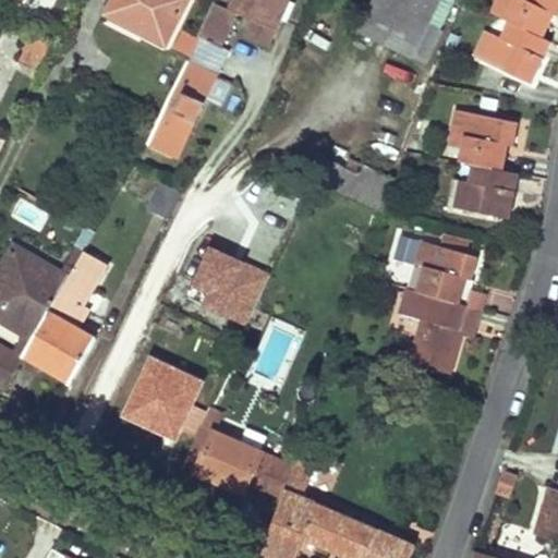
[(108,0),(106,7),(146,27),(144,32),(165,41),(185,0),(108,0)]
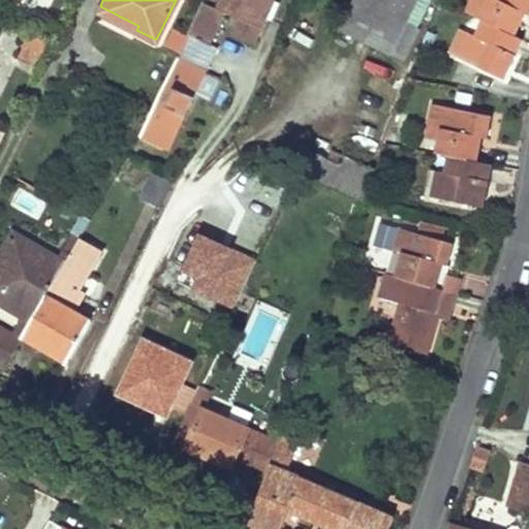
[(222,0),(219,7),(260,26),(272,0),(222,0)]
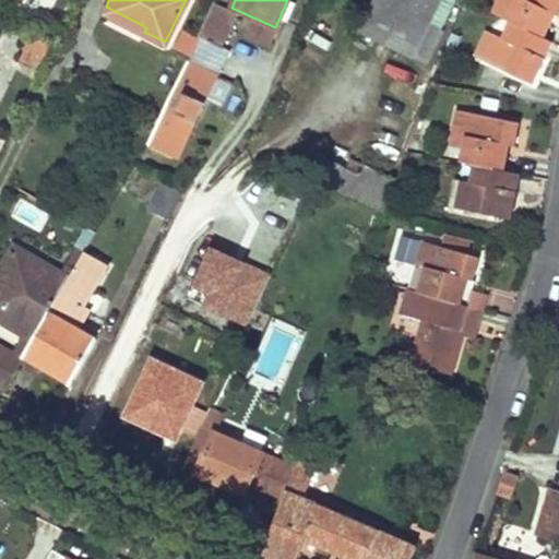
[(373,0),(359,31),(424,63),(439,31),(426,24),(437,0),(373,0)]
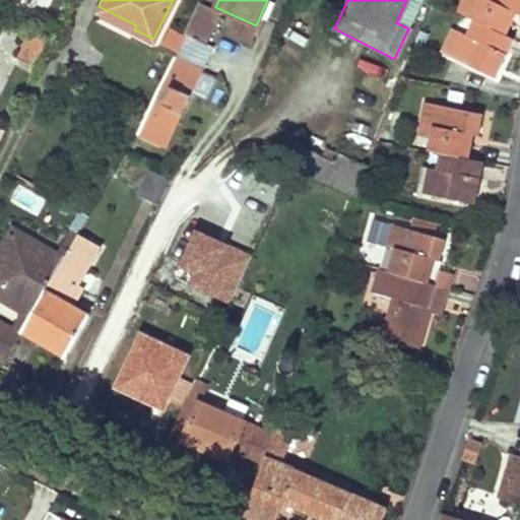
[(406,0),(396,22),(408,28),(421,0),(406,0)]
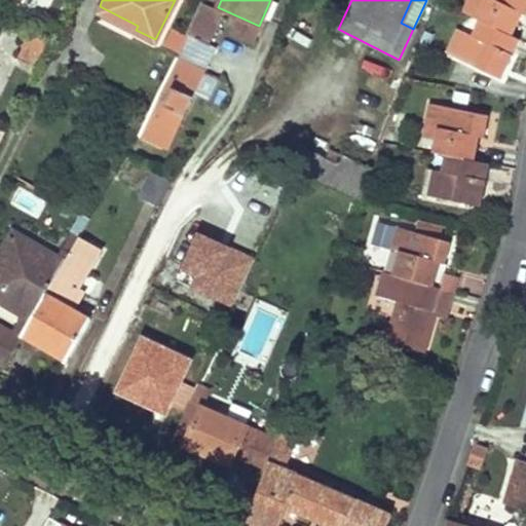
[(525,0),(483,0),(480,6),(475,16),(480,20),(493,26),(512,34),(522,15),(525,16),(525,15),(525,0)]
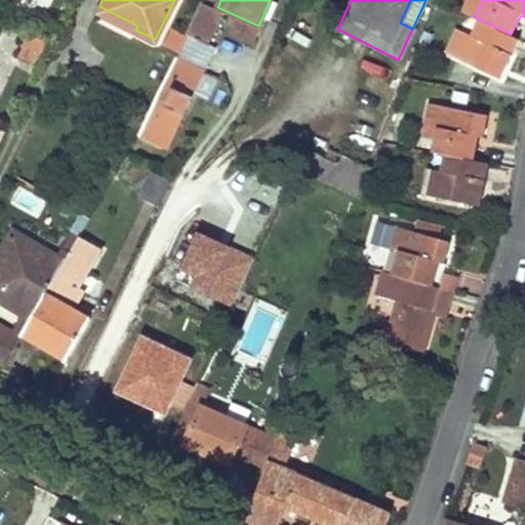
[(187,33),(201,39),(209,43),(217,26),(209,21),(212,15),(205,12),(209,4),(202,1),(187,33)]
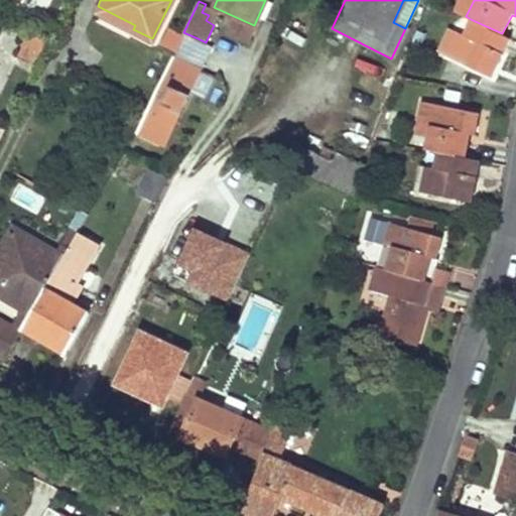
[(464,33),(452,57),(491,77),(510,37),(502,33),(484,25),(471,19),(464,33)]
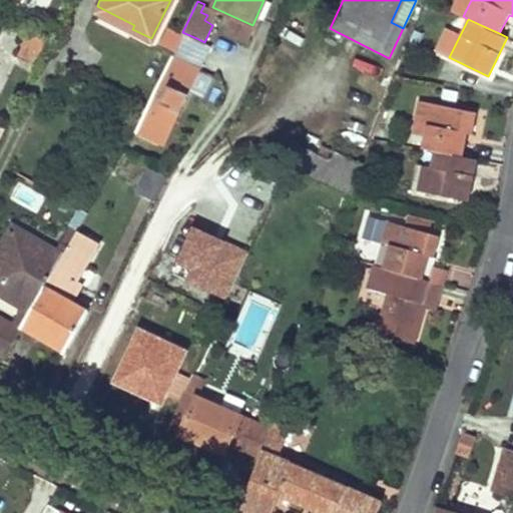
[(24,45),(19,54),(32,61),(37,51),(41,53),(49,37),(30,28),(22,43),(24,45)]
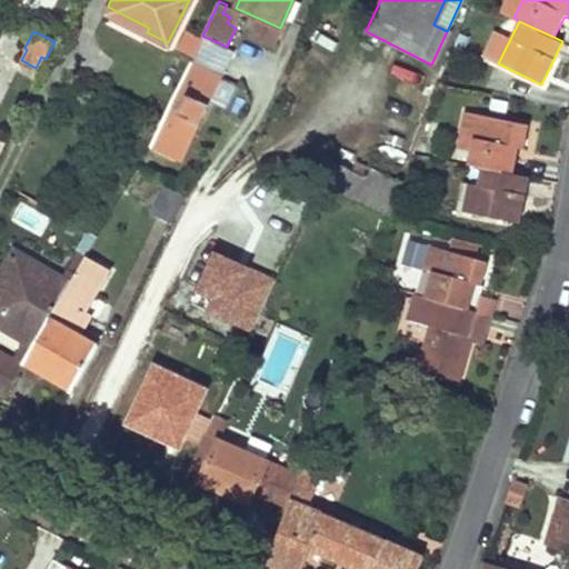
[(188,31),(179,49),(193,56),(201,38),(188,31)]
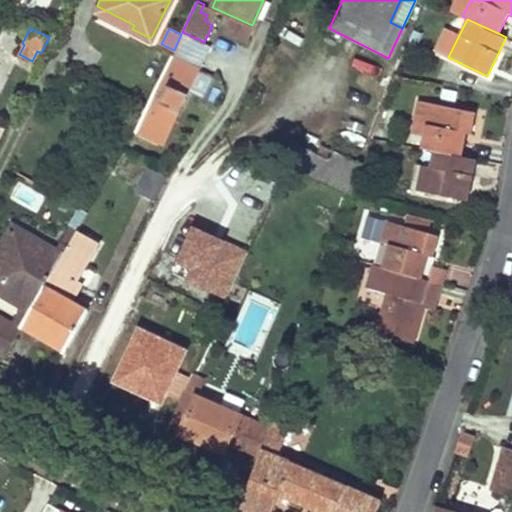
[(448,57),(460,33),(454,31),(443,55),(448,57)]
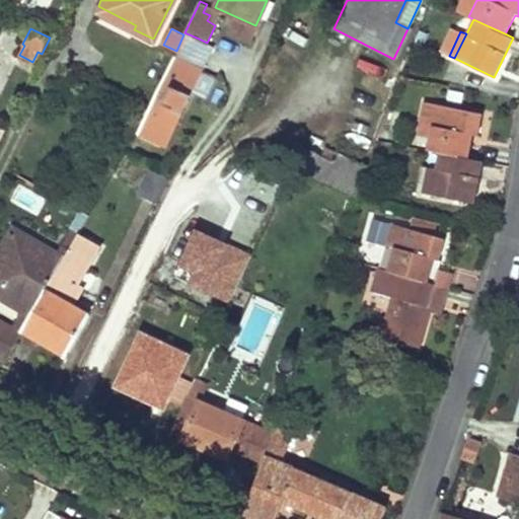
[(180,115),(202,68),(184,60),(190,47),(194,49),(199,39),(184,32),(183,34),(176,51),(153,100),(180,115)]
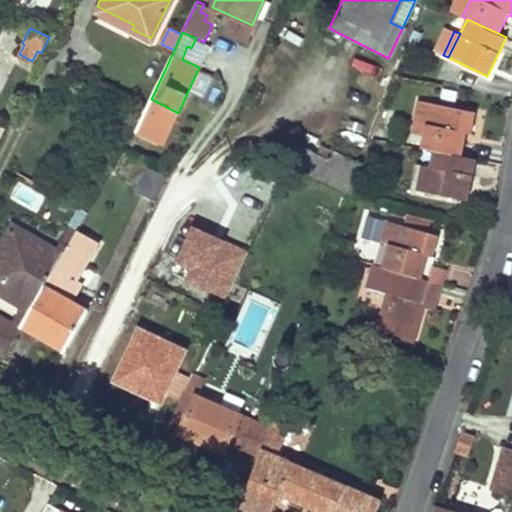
[(151,99),(136,131),(163,145),(178,113),(151,99)]
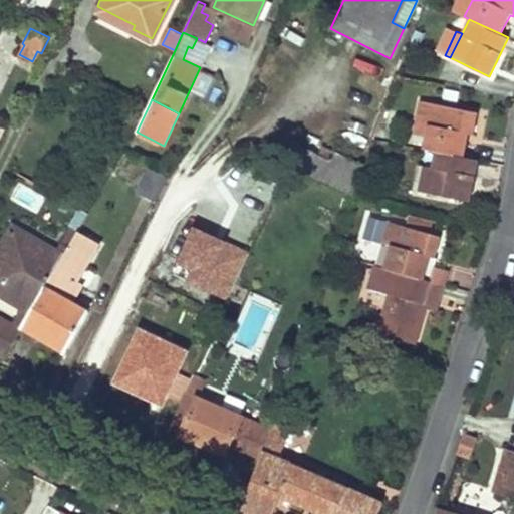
[(415,134),(426,137),(429,124),(422,122),(427,102),(421,101),(415,134)]
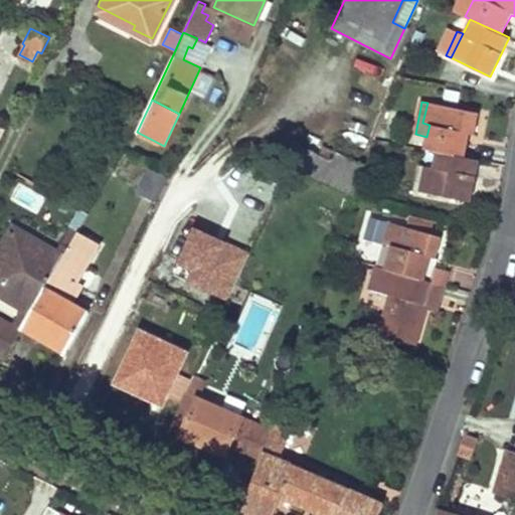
[(426,137),(424,149),(438,151),(464,157),(468,134),(474,135),(479,114),(427,103),(422,123),(430,125),(426,137)]
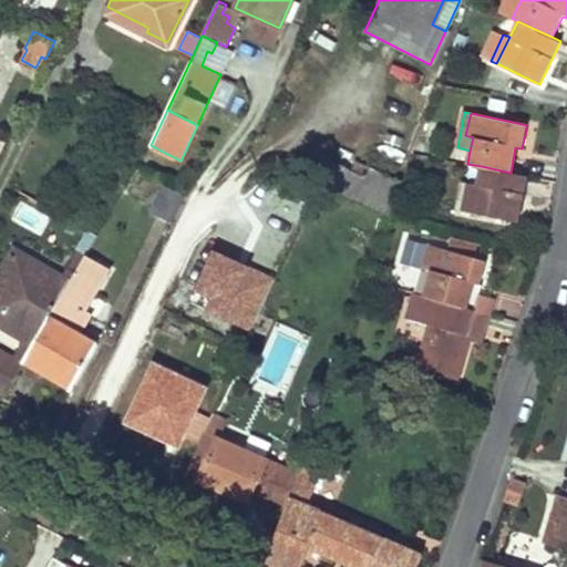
[(464,182),(457,208),(517,222),(527,176),(511,173),(482,166),(477,184),(464,182)]
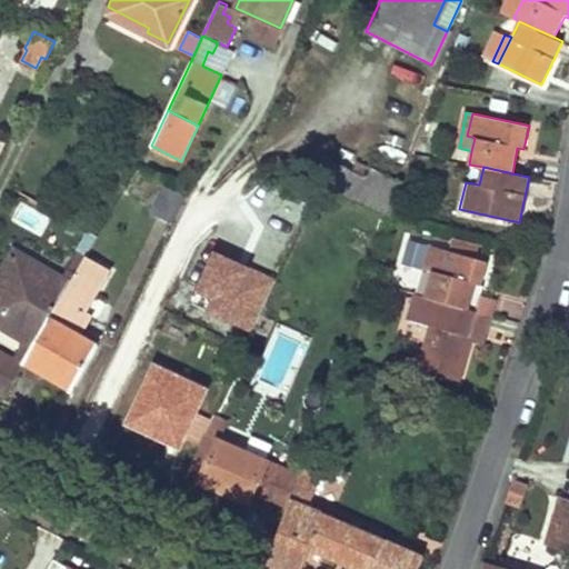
[(299,195),(311,200),(319,183),(308,178),(299,195)]
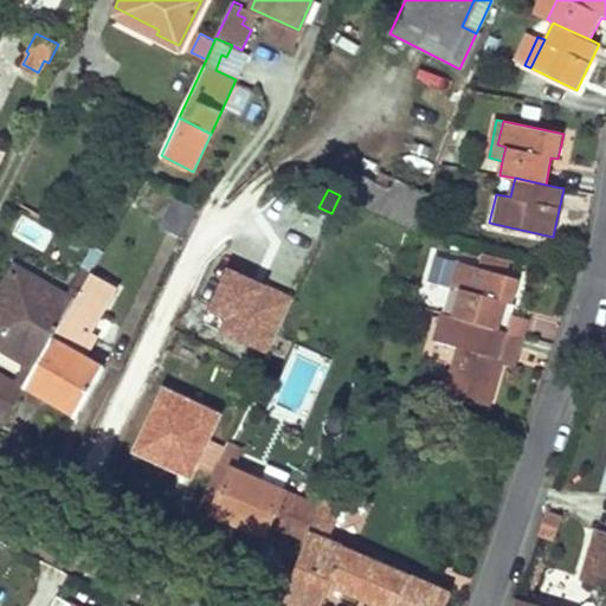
[(175,197),(160,225),(184,237),(198,208),(175,197)]
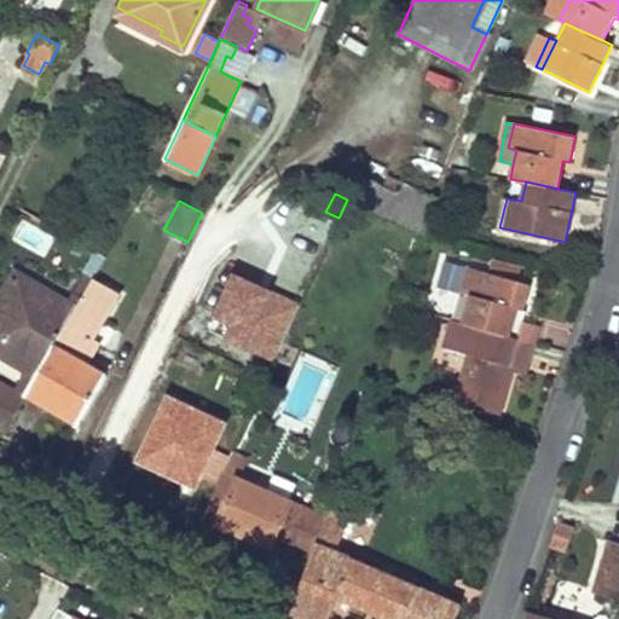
[(44,256),(55,236),(22,220),(11,241),(44,256)]
